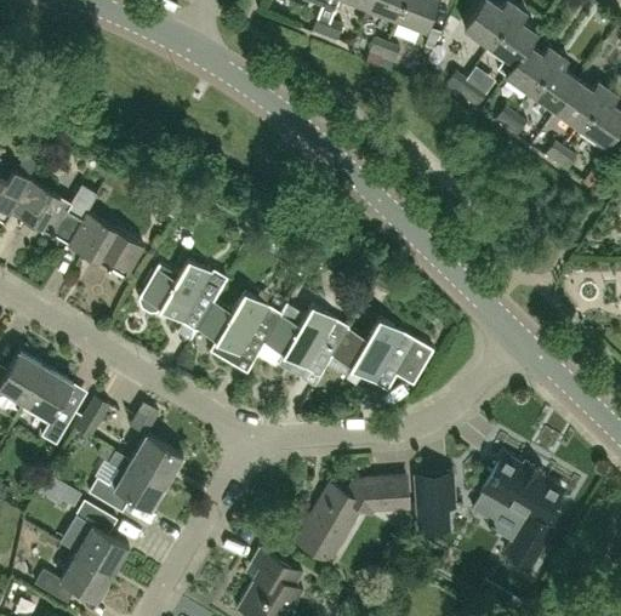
[(334,15),(340,0),(301,0),(301,3),(334,15)]
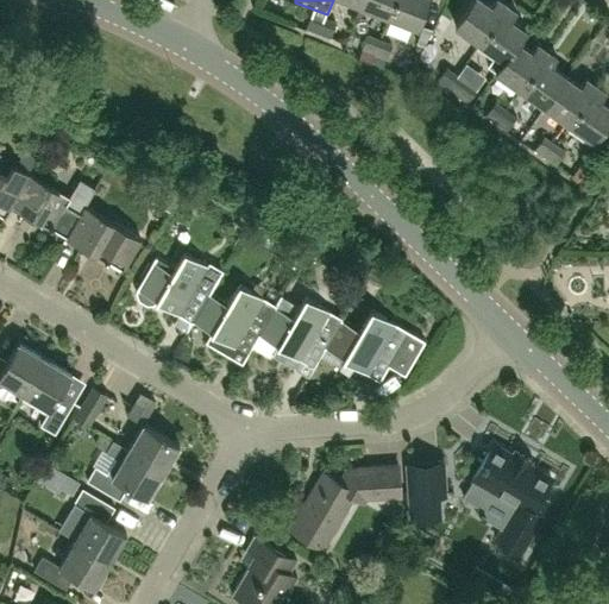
[(336,0),(362,10),(364,0),(336,0)]
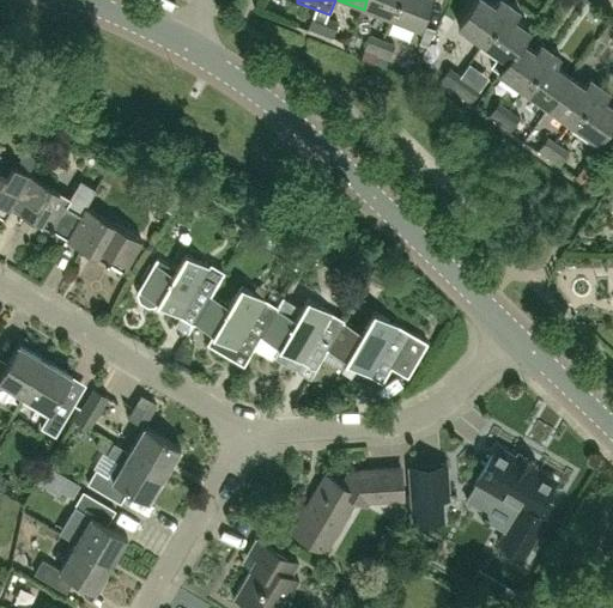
[(366,0),(364,10),(392,22),(399,0),(366,0)]
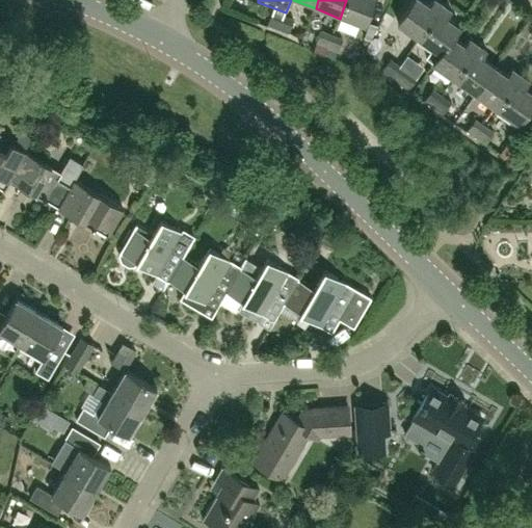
[(346,0),(340,19),(365,28),(375,0),(346,0)]
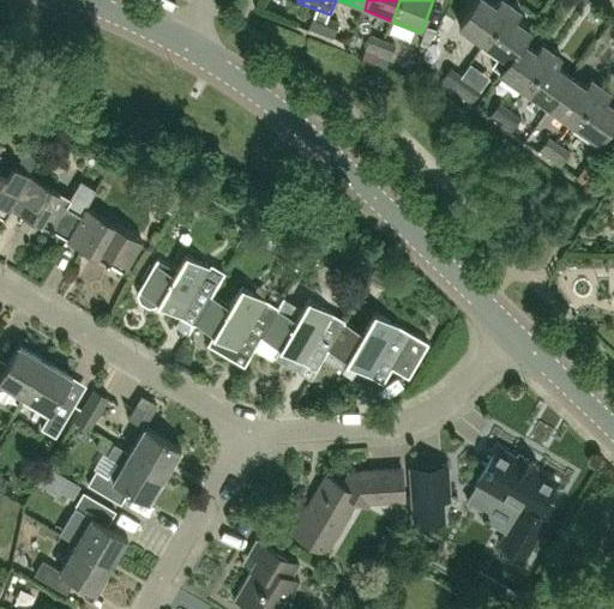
[(458,31),(483,48),(510,11),(500,4),(494,12),(480,1),(458,31)]
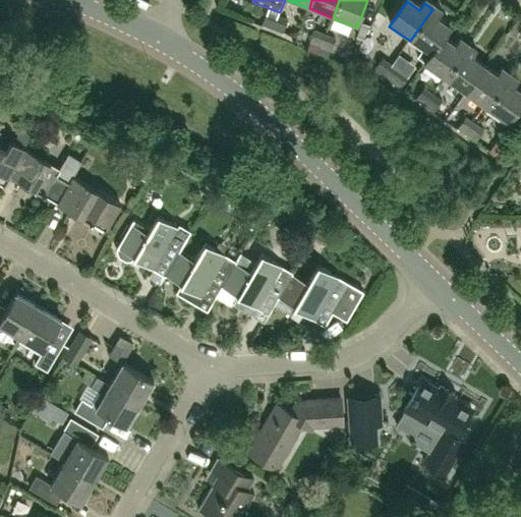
[(441,15),(432,9),(410,41),(430,56),(442,41),(443,41),(449,32),(437,22),(441,15)]
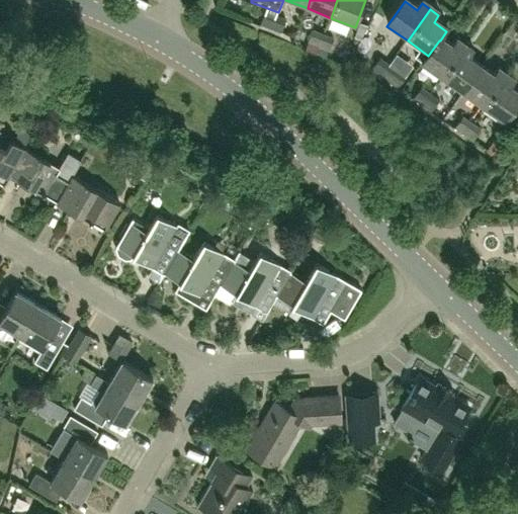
[(517,13),(514,9),(505,15),(515,29),(517,26),(517,13)]
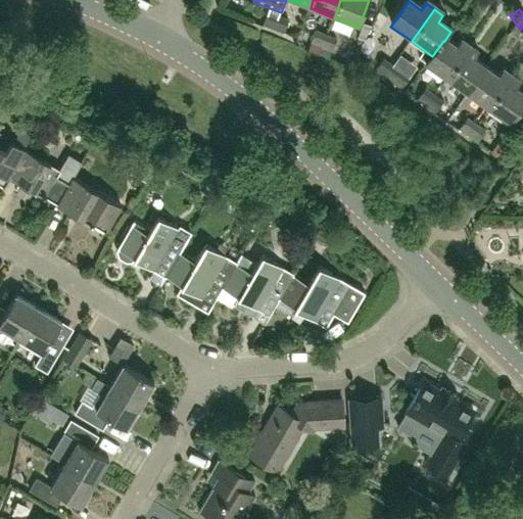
[(263,29),(274,33),(279,18),(268,14),(263,29)]
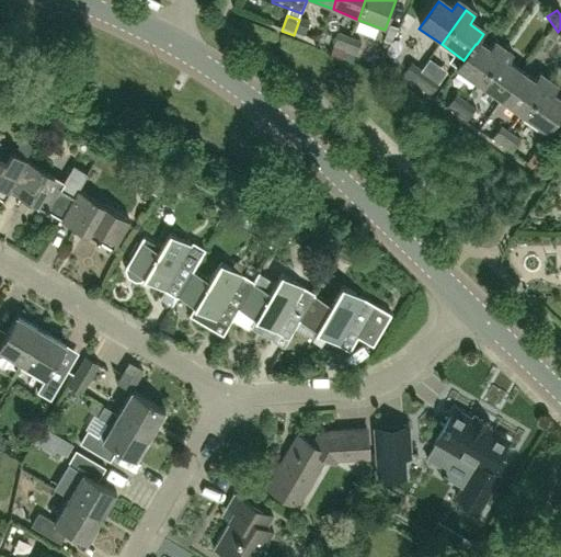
[(310,24),(299,20),(294,35),(304,40),(310,24)]
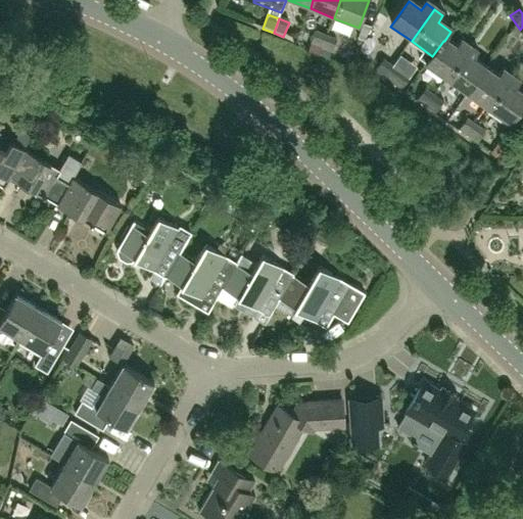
[(310,47),(321,52),(327,38),(316,33),(310,47)]
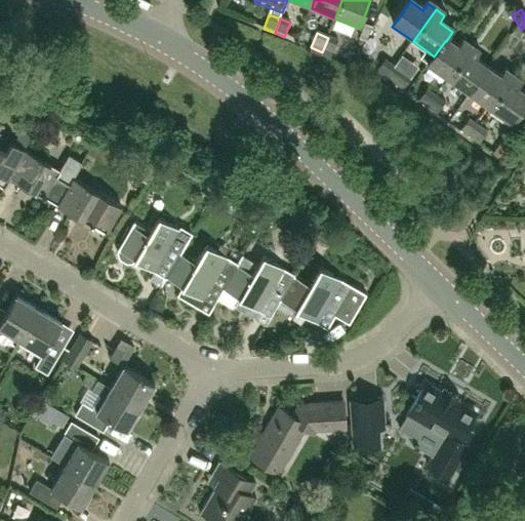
[(328,38),(322,52),(332,55),(338,42),(328,38)]
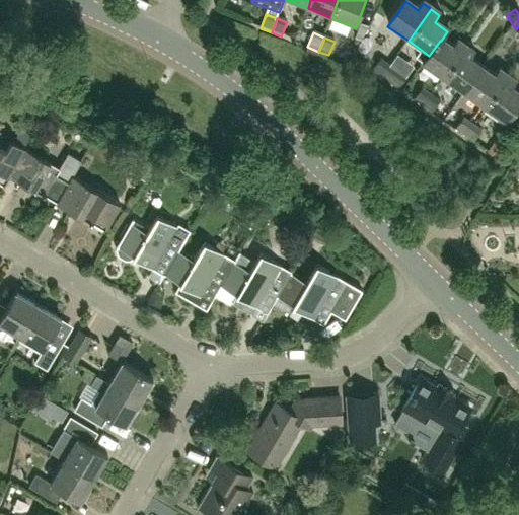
[(452,49),(441,41),(440,41),(429,56),(422,66),(443,81),(465,49),(458,43),(452,49)]
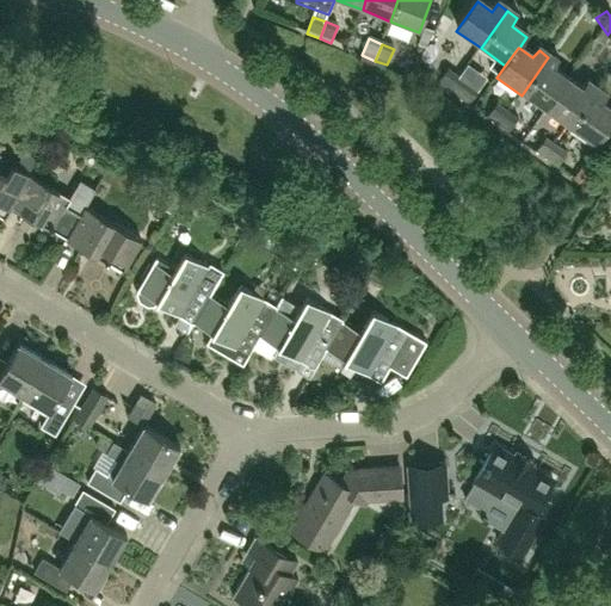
[(545,112),(566,82),(551,72),(556,63),(548,57),(522,96),(545,112)]
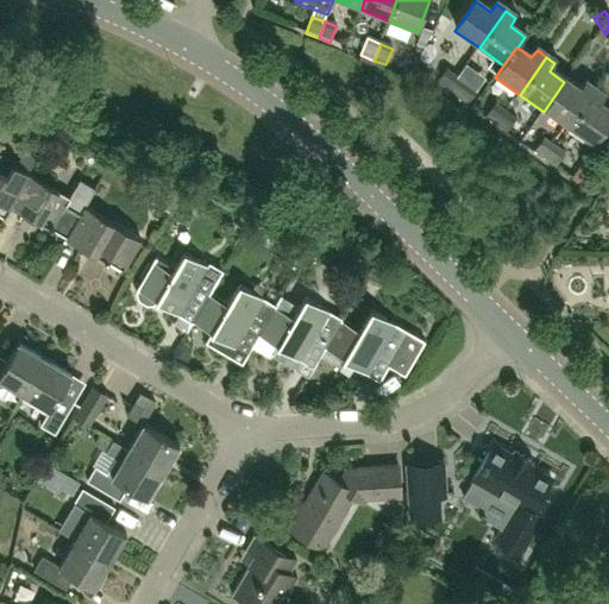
[(447,94),(457,79),(446,71),(435,86),(447,94)]
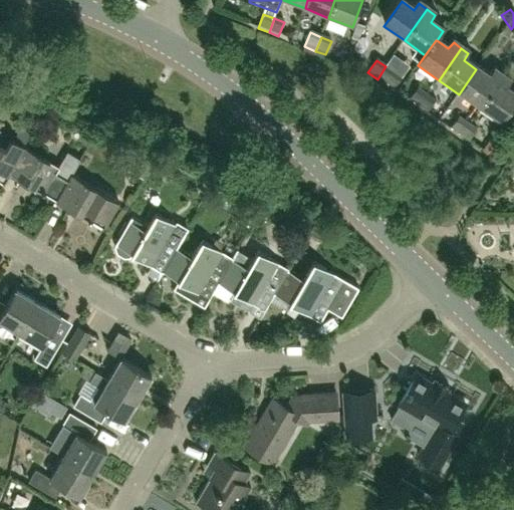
[(396,73),(386,66),(377,79),(387,85),(394,90),(402,78),(396,73)]
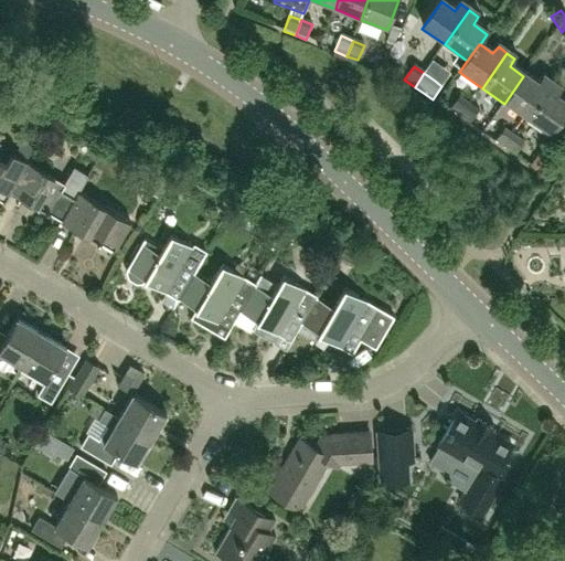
[(536,85),(523,76),(504,104),(526,119),(551,85),(542,78),(536,85)]
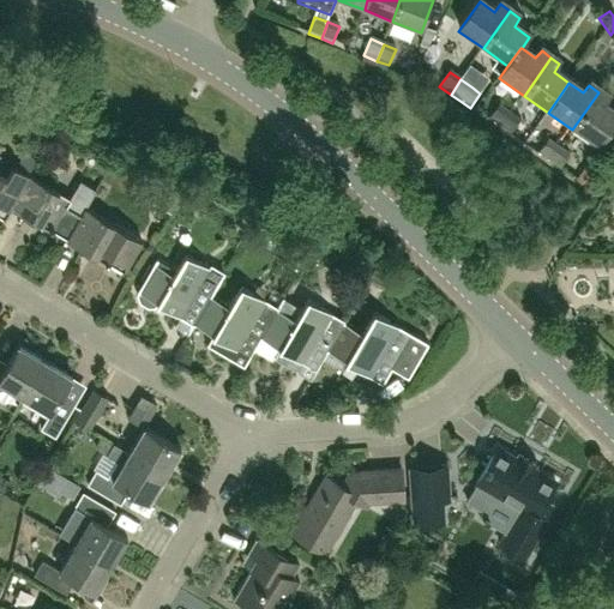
[(609,100),(599,92),(572,130),(599,148),(613,125),(613,114),(603,107),(609,100)]
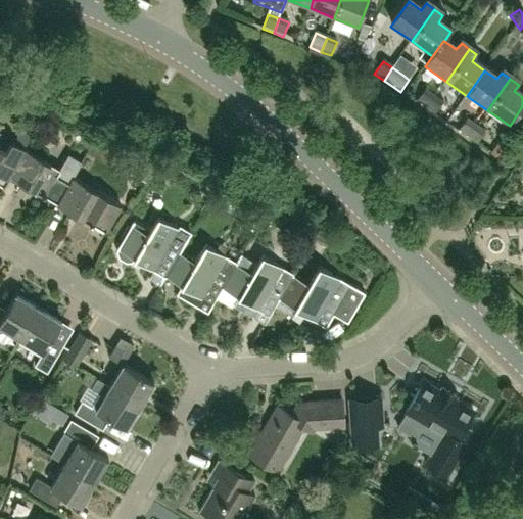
[(416,103),(426,109),(434,97),(425,91),(416,103)]
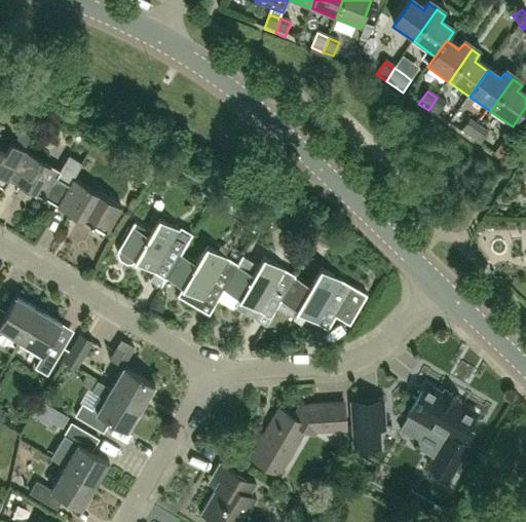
[(437,98),(428,110),(438,117),(447,105),(437,98)]
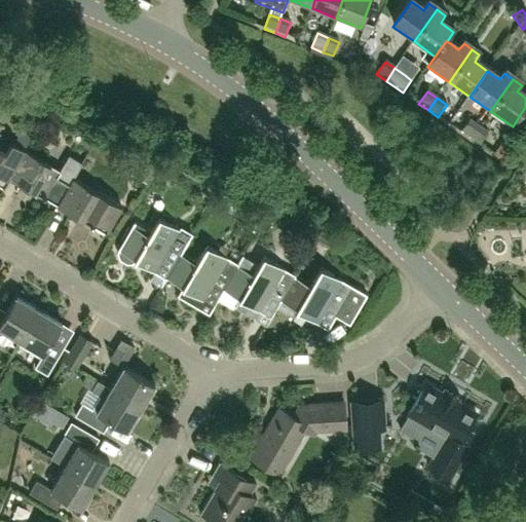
[(460,134),(470,140),(479,127),(471,121),(460,134)]
